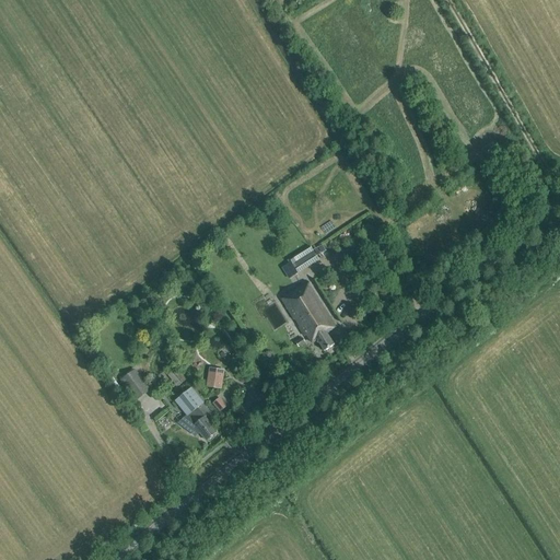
[(489,137),(492,143),(508,137),(504,129),(489,137)]
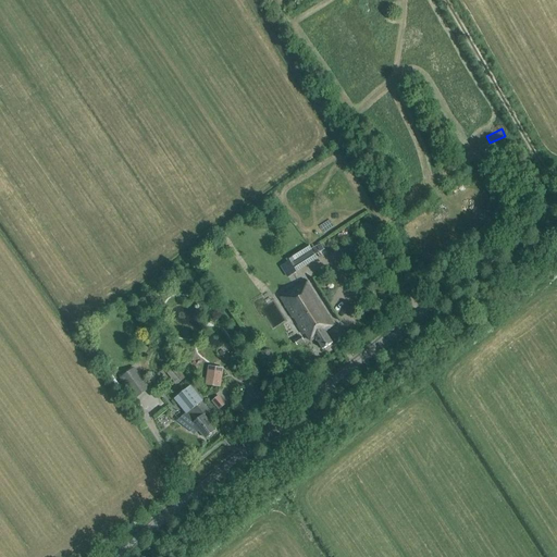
[(279,264),(286,276),(317,258),(308,245),(279,264)]
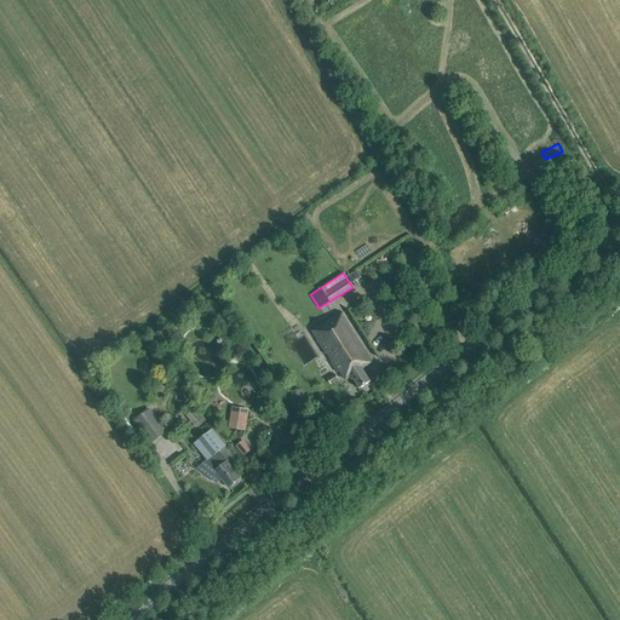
[(373,363),(342,315),(334,320),(333,319),(311,334),(337,374),(339,373),(345,382),(350,378),(360,391),(371,384),(362,371),(373,363)]
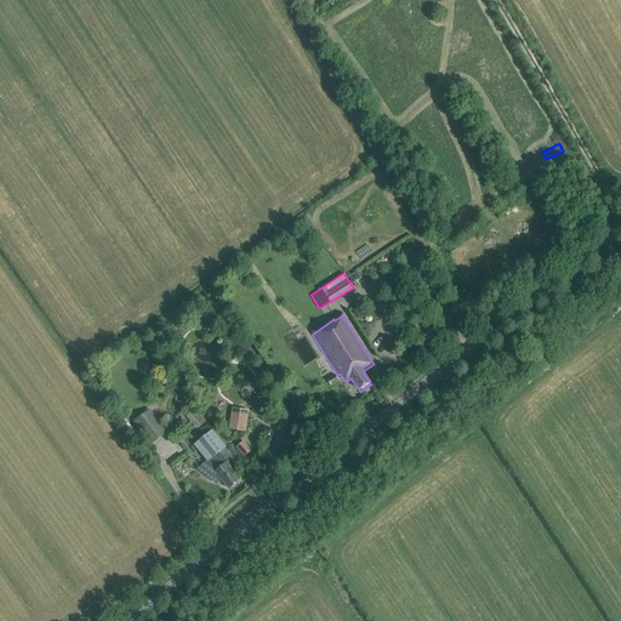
[(335,375),(328,380),(331,386),(339,381),(335,375)]
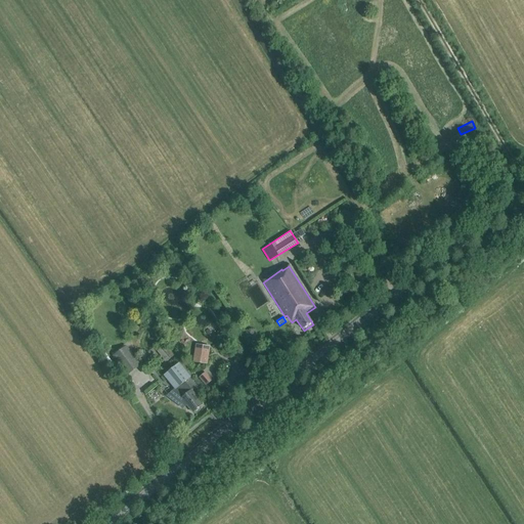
[(159,352),(167,363),(176,356),(167,345),(159,352)]
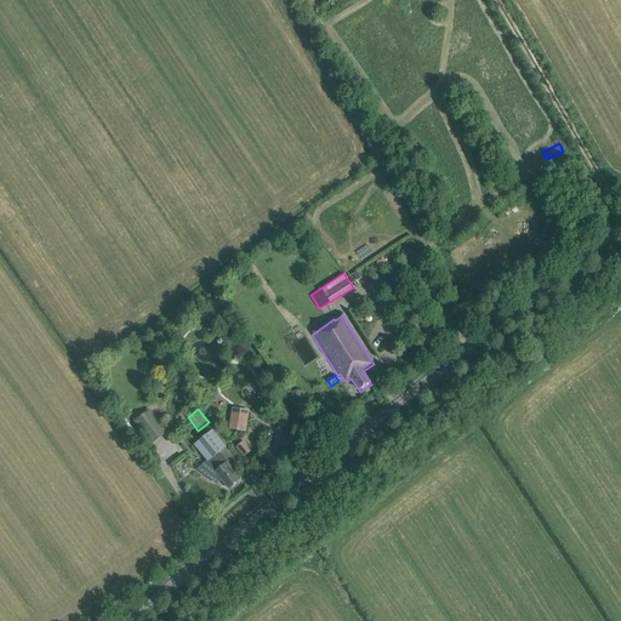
[(246,433),(250,411),(233,409),(229,429),(246,433)]
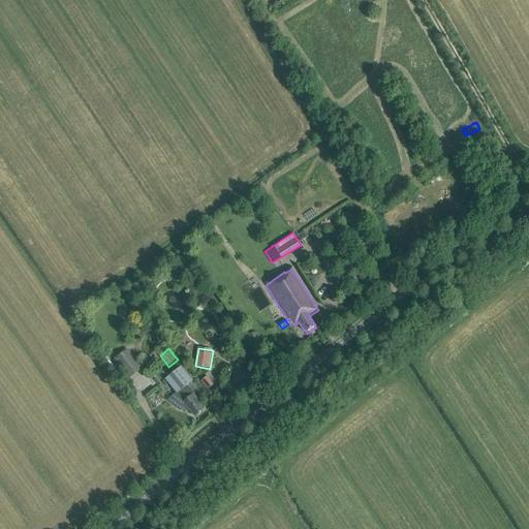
[(128,380),(143,370),(127,349),(114,360),(128,380)]
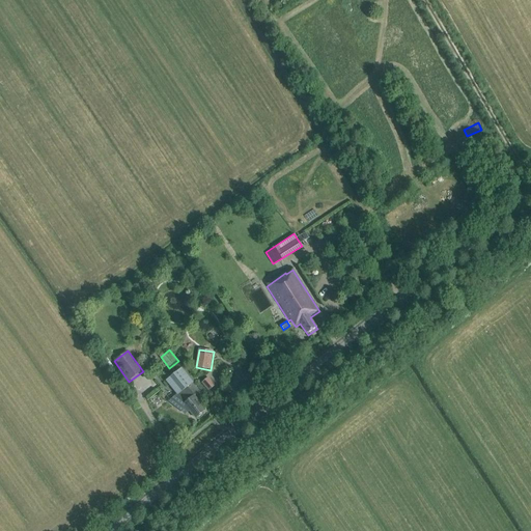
[(183,370),(167,381),(178,396),(170,402),(172,404),(173,406),(174,408),(176,409),(178,410),(179,411),(180,412),(182,412),(185,413),(187,414),(190,411),(196,419),(197,418),(199,418),(201,416),(202,414),(206,411),(188,388),(193,384),(183,370)]
